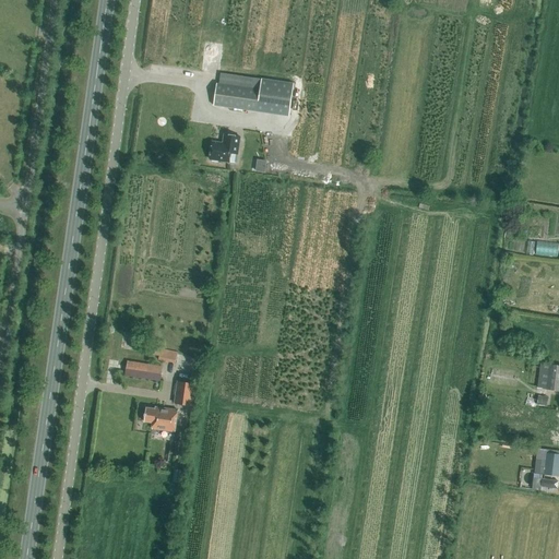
[(257,111),(260,90),(216,84),(213,106),(257,111)]
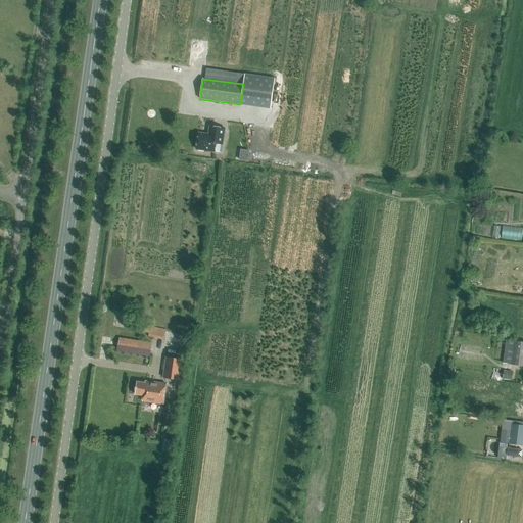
[(196,149),(215,152),(216,144),(223,145),(225,129),(209,127),(208,134),(199,133),(196,149)]
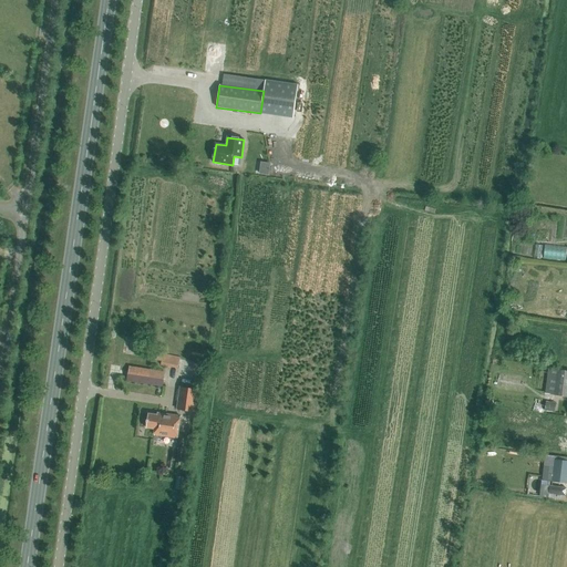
[(257,173),(268,175),(270,162),(259,161),(257,173)]
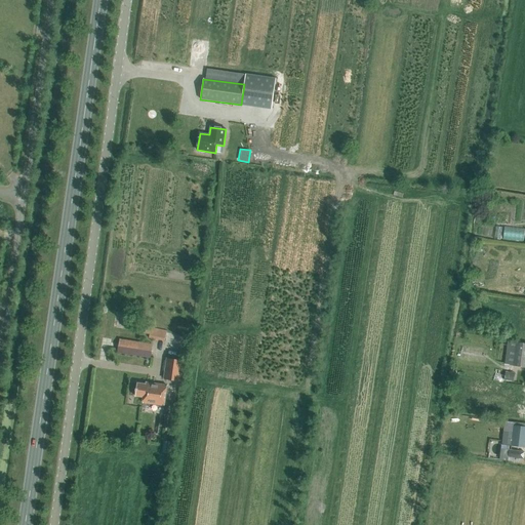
[(161,329),(151,328),(149,338),(159,339),(161,329)]
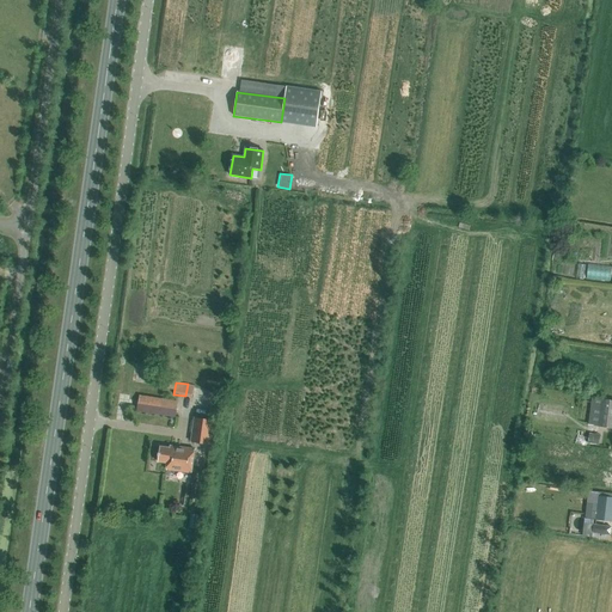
[(175,417),(177,402),(140,396),(138,411),(175,417)]
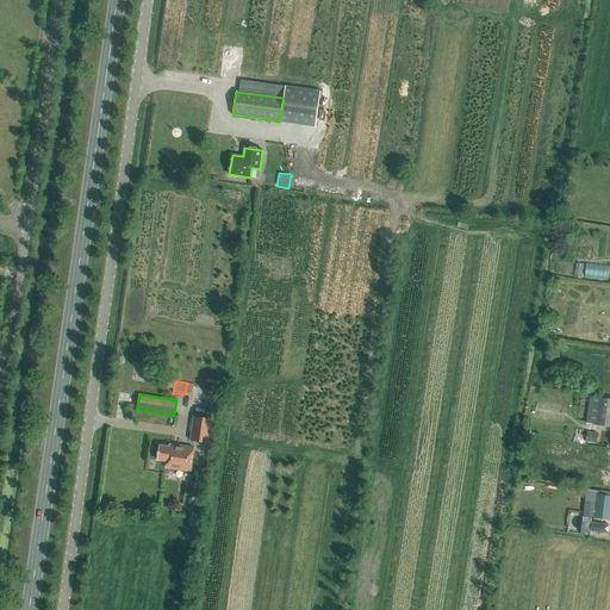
[(609,427),(609,398),(590,396),(585,424),(609,427)]
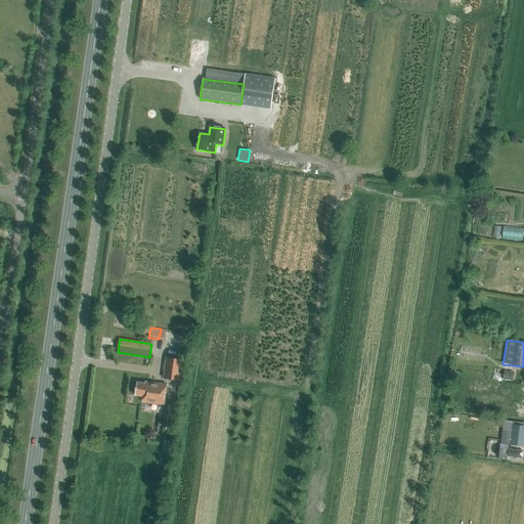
[(183,359),(166,357),(163,379),(180,381),(183,359)]
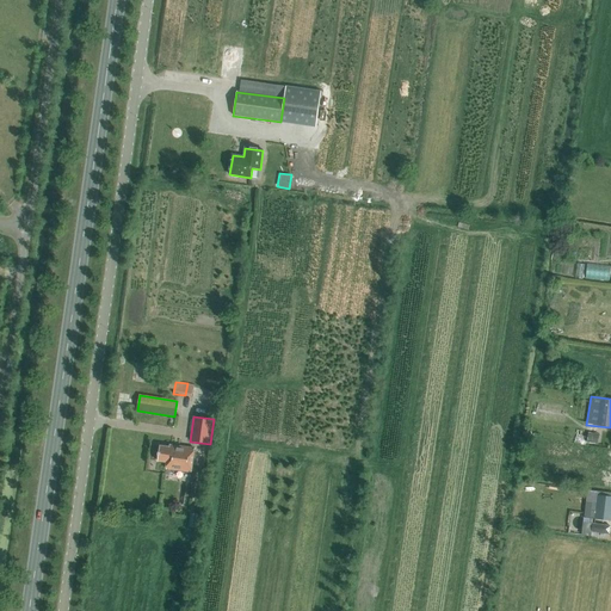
[(599,434),(588,433),(586,444),(597,445),(599,434)]
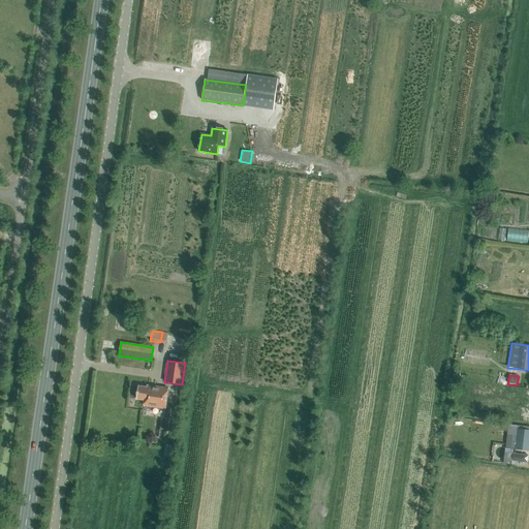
[(147,387),(138,386),(136,399),(145,400),(144,406),(165,409),(168,389),(147,385),(147,387)]
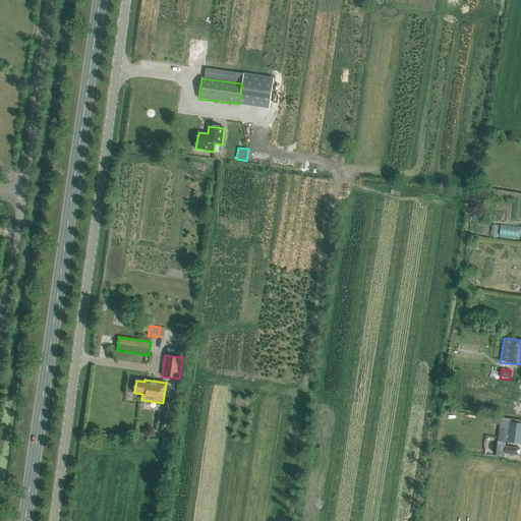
[(499,428),(498,442),(507,443),(520,444),(520,423),(509,422),(509,429),(499,428)]
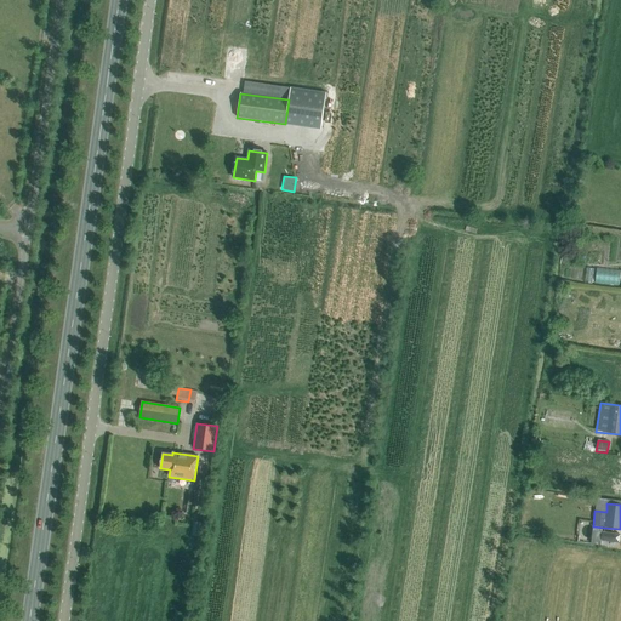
[(620,535),(602,533),(600,541),(620,543),(620,535)]
